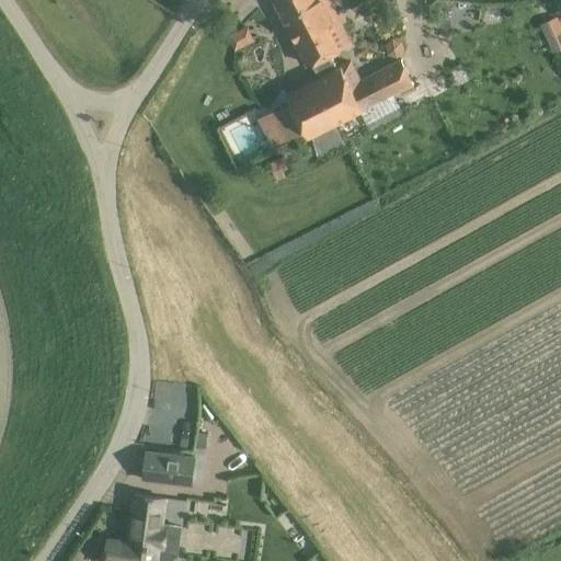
[(274,0),(307,64),(310,61),(319,78),(286,94),(290,102),(274,111),(288,139),(305,132),(308,137),(413,83),(401,59),(359,80),(350,61),(335,69),(328,53),(351,41),(329,0),(274,0)]
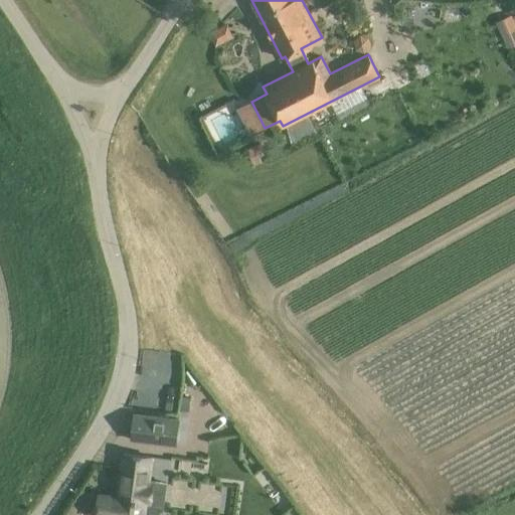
[(514,42),(514,23),(511,14),(495,21),(507,46),(514,42)]
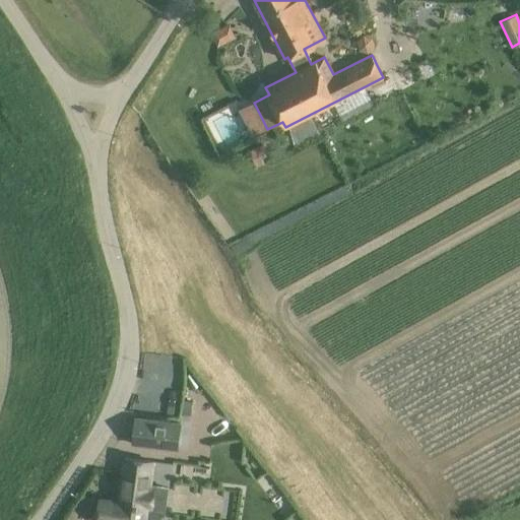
[(229,24),(210,34),(217,47),(236,37),(229,24)]
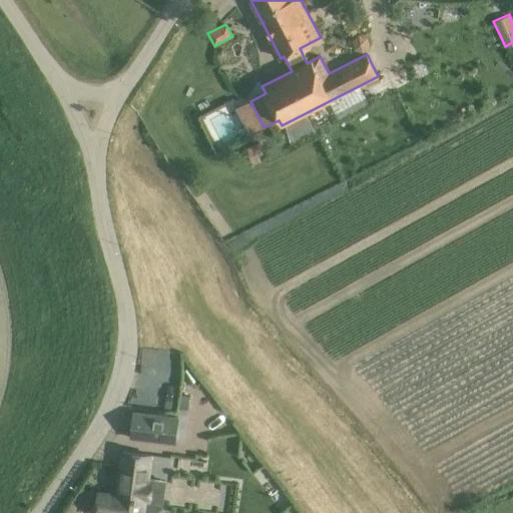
[(181,396),(179,408),(187,409),(189,396),(181,396)]
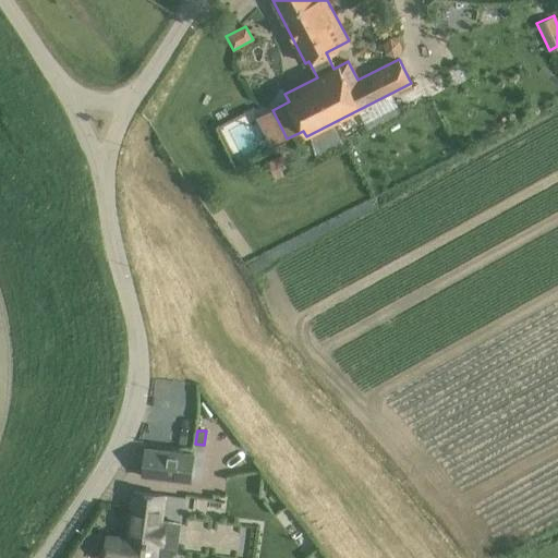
[(145,449),(142,476),(190,482),(192,461),(193,455),(192,455),(145,449)]
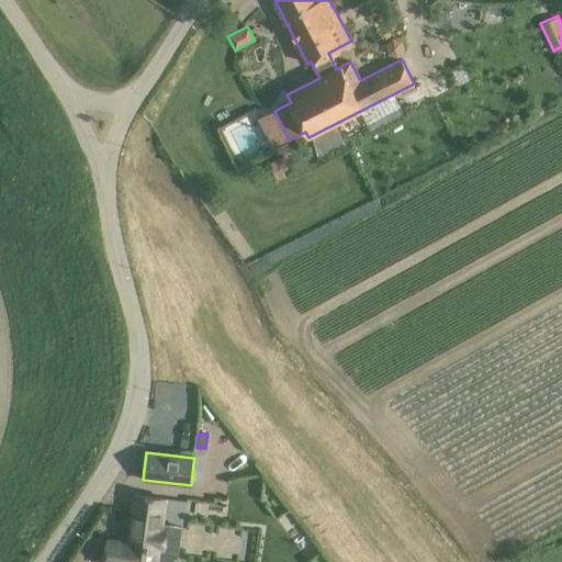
[(108,540),(104,561),(172,561),(173,558),(177,558),(181,525),(161,523),(164,499),(135,496),(130,542),(108,540)]
